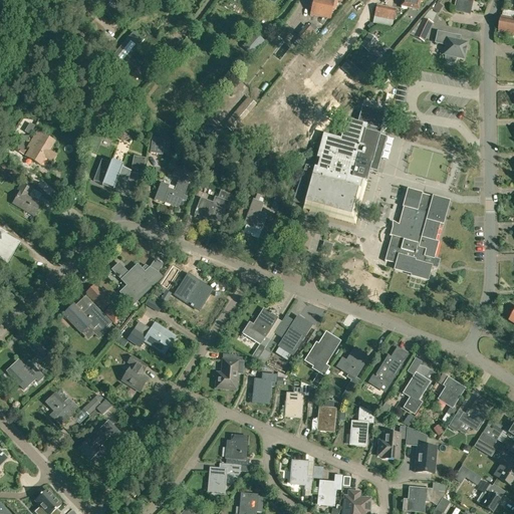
[(334,1),(334,0),(312,0),(309,15),(330,19),(334,1)]
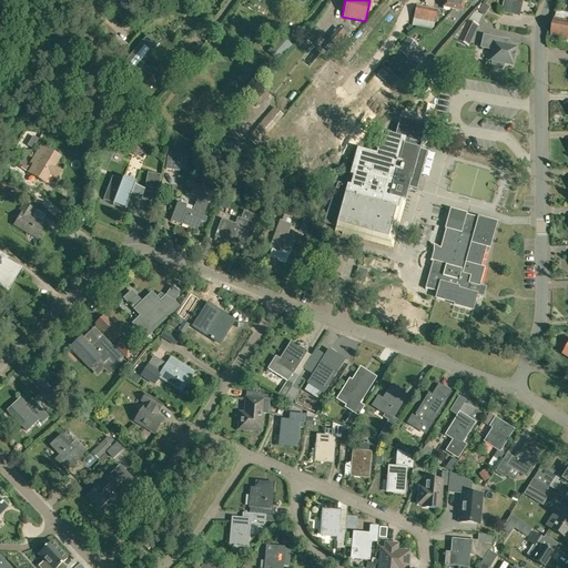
[(444,0),(443,8),(452,10),(452,9),(453,0),(444,0)]
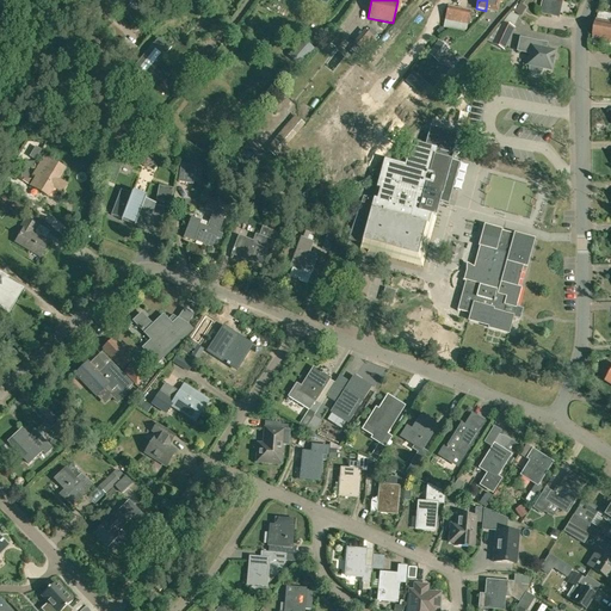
[(486,11),(498,13),(500,0),(487,0),(486,10),(486,11)]
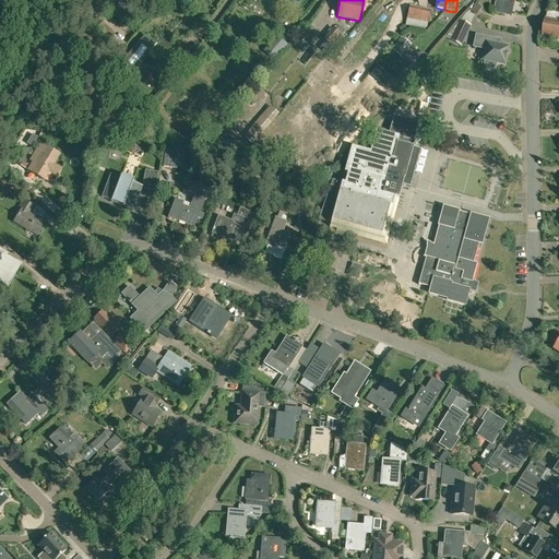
[(498,0),(496,13),(512,16),(515,0),(498,0)]
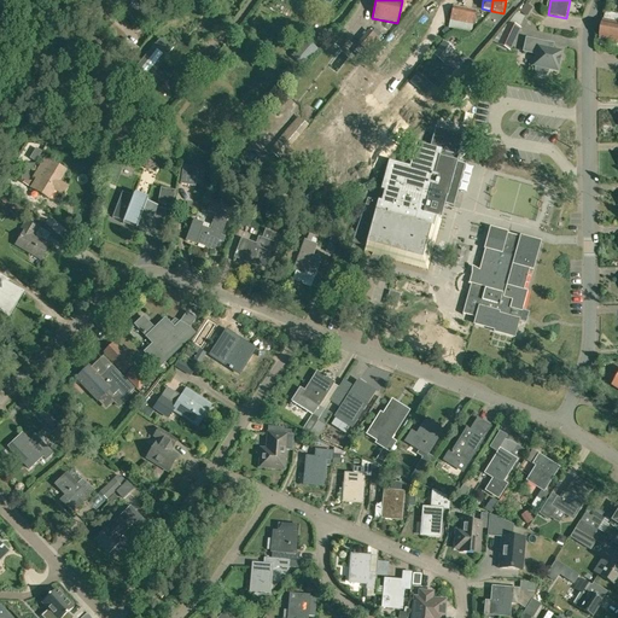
[(520,11),(526,16),(532,7),(526,3),(520,11)]
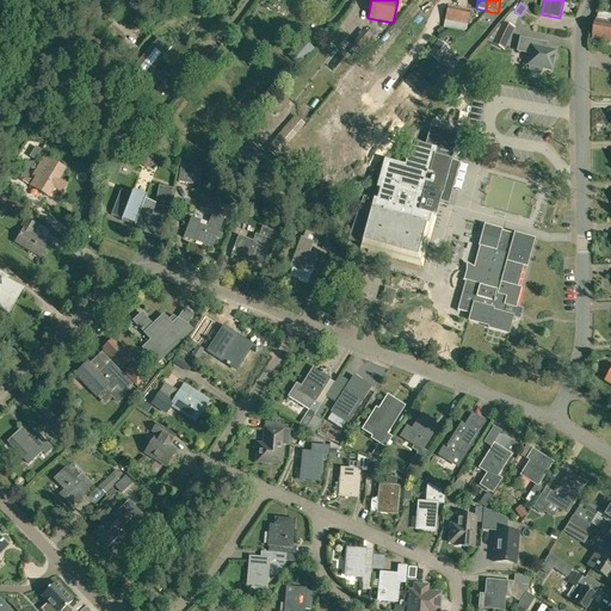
[(443,28),(466,32),(470,10),(448,5),(443,28)]
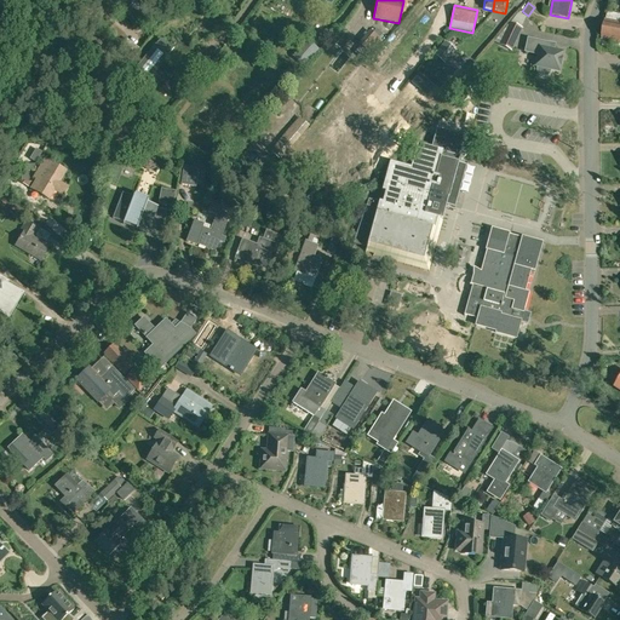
[(121,15),(133,23),(139,13),(128,6),(121,15)]
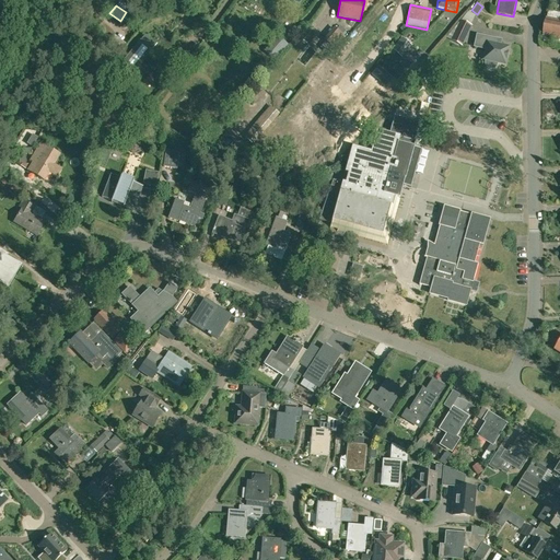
[(267,31),(281,19),(272,8),(257,21),(267,31)]
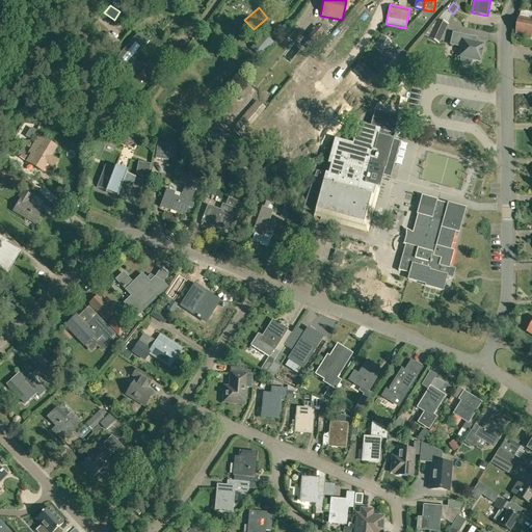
[(516,33),(531,35),(531,19),(520,17),(517,27),(516,33)]
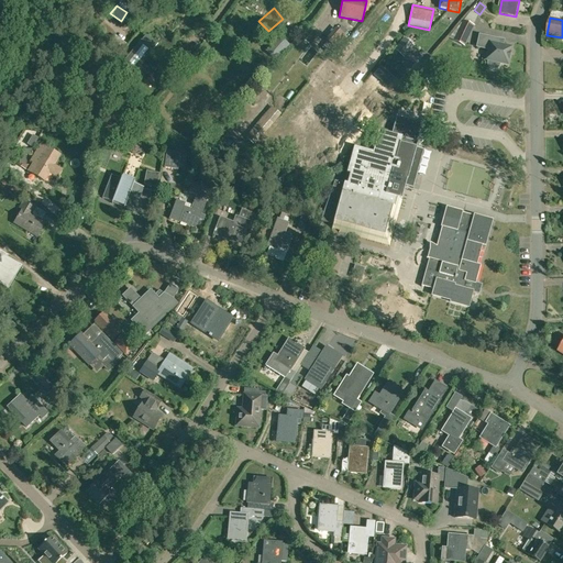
[(452,41),(464,46),(474,25),(463,20),(452,41)]
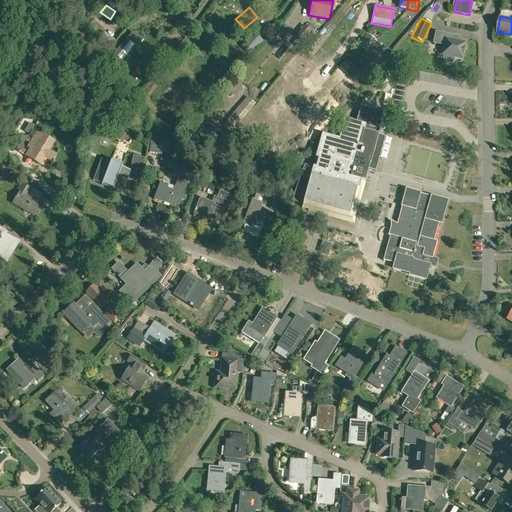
[(73,45),(87,51),(91,41),(84,38),(85,34),(79,31),(73,45)]
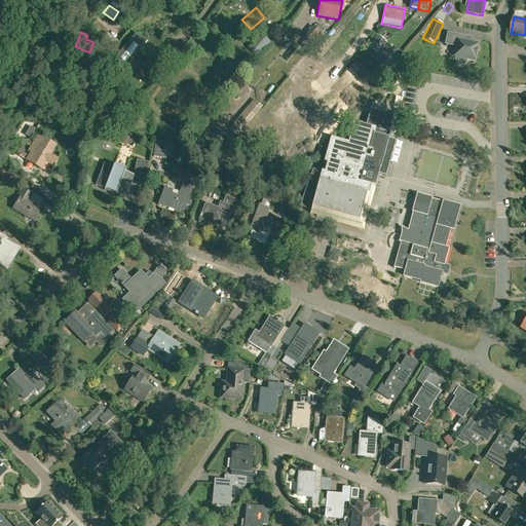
[(459,65),(461,65),(463,64),(465,63),(466,61),(466,59),(474,60),(476,50),(478,50),(479,44),(470,42),(471,37),(447,32),(445,43),(455,46),(455,49),(457,50),(455,58),(455,60),(456,62),(457,64),(459,65)]
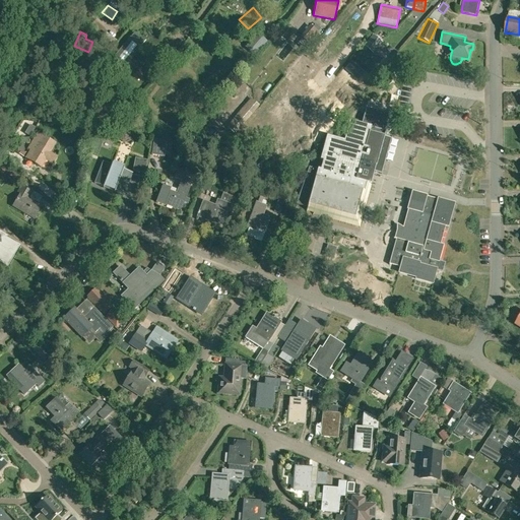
[(266,41),(257,33),(245,47),(254,55),(266,41)]
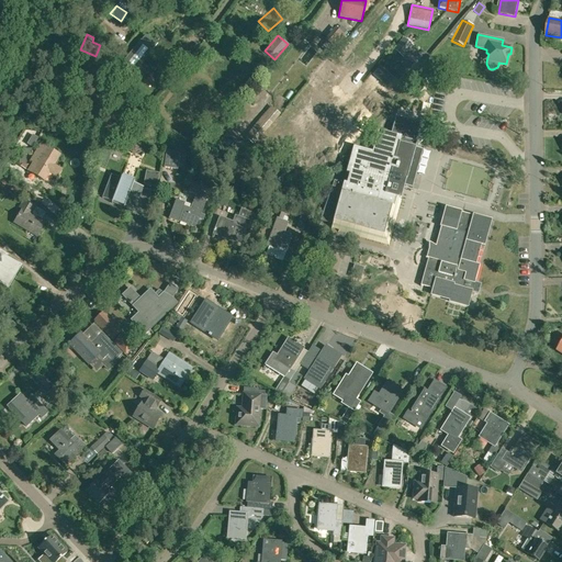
[(393,51),(404,58),(414,46),(403,38),(393,51)]
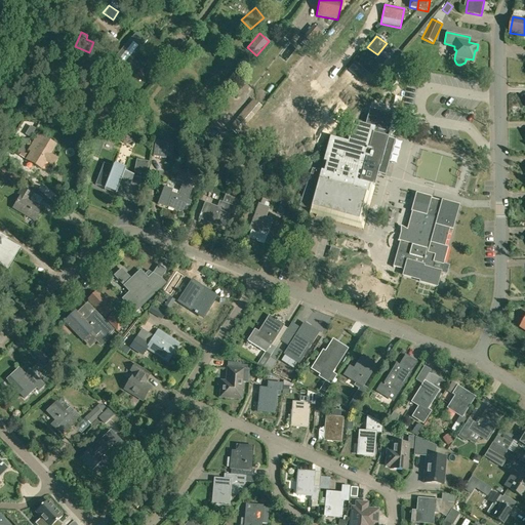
[(113,61),(131,74),(138,64),(132,59),(143,46),(131,37),(113,61)]
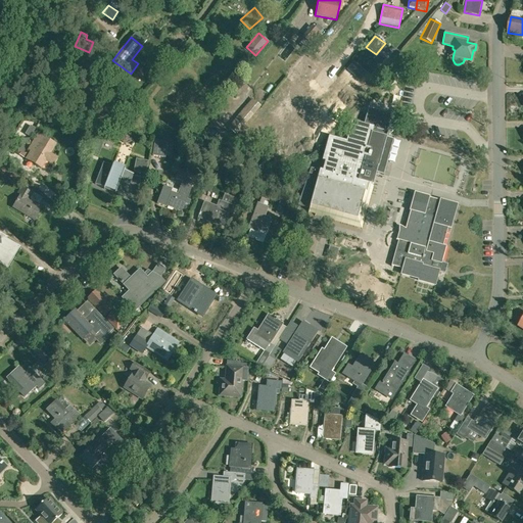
[(245,55),(236,63),(239,67),(248,58),(245,55)]
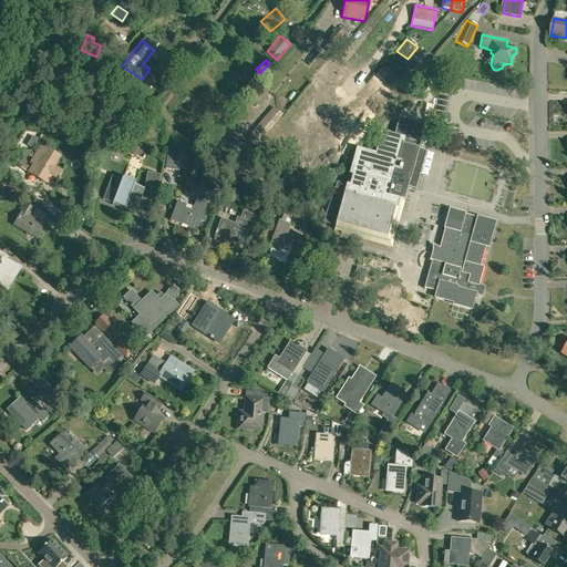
[(377,75),(390,86),(397,80),(382,69),(377,75)]
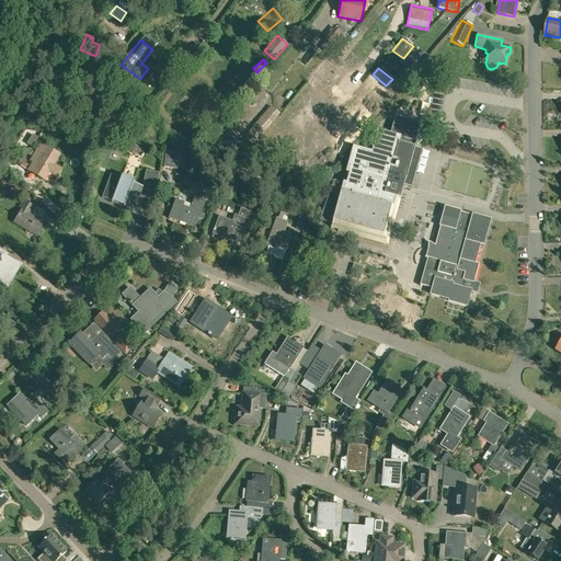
[(158,87),(167,88),(168,76),(159,75),(158,87)]
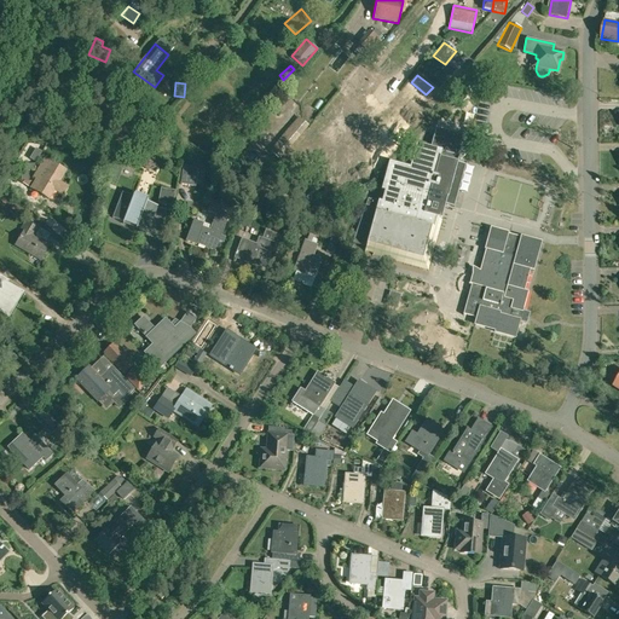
[(214,111),(223,117),(233,103),(225,96),(214,111)]
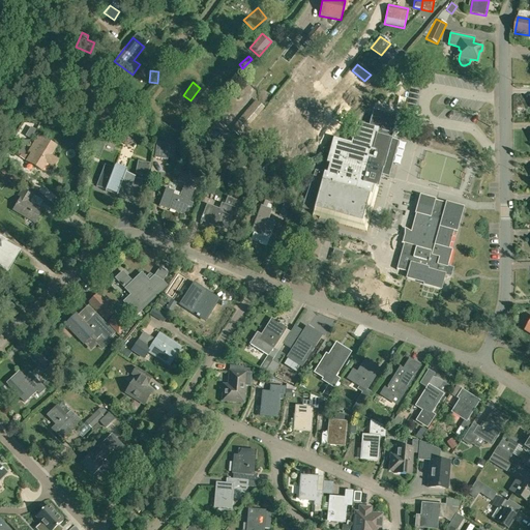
[(231,129),(240,138),(266,108),(256,99),(231,129)]
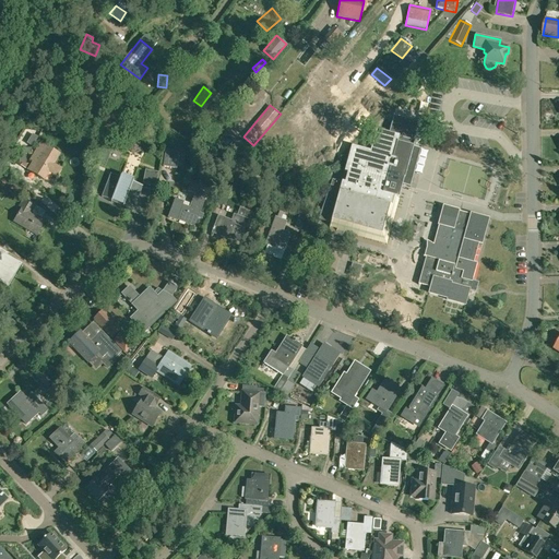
[(475,110),(479,116),(486,109),(482,105),(475,110)]
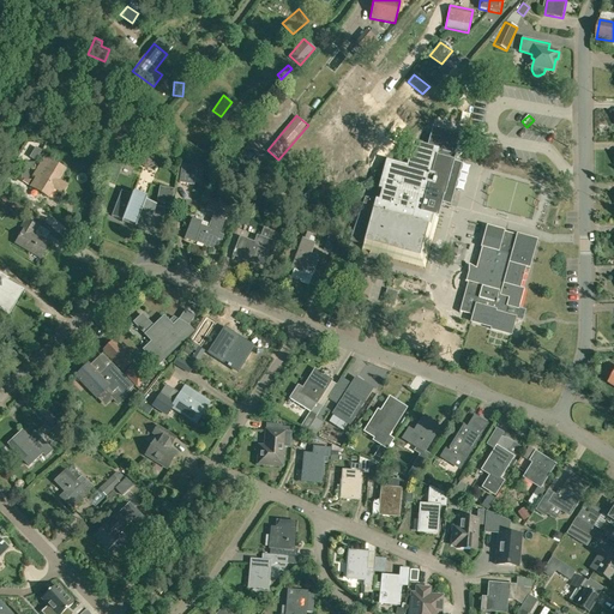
[(151,128),(155,124),(148,119),(144,125),(151,128)]
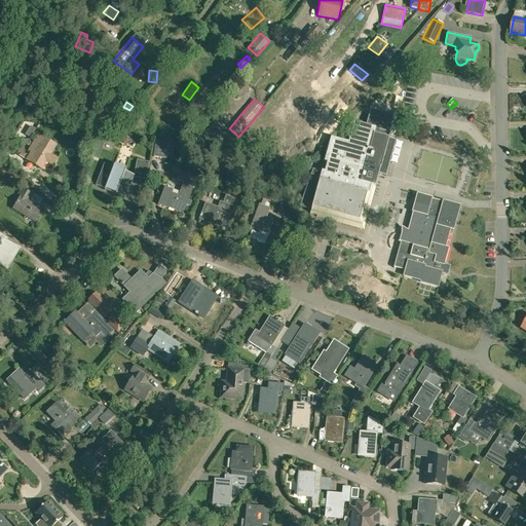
[(462,113),(466,104),(461,102),(457,111),(462,113)]
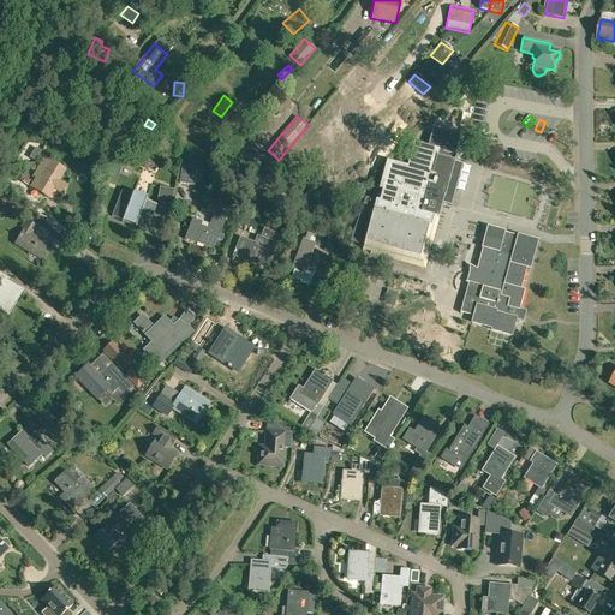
[(119,147),(130,143),(125,125),(113,129),(119,147)]
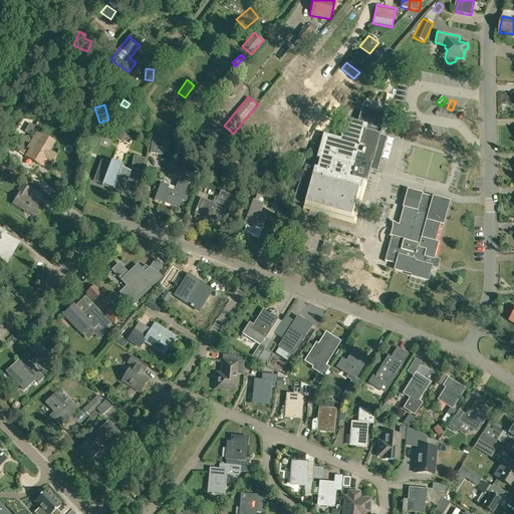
[(321,134),(312,168),(305,166),(292,202),(302,205),(300,210),(354,225),(367,176),(369,170),(375,172),(386,137),(379,136),(381,129),(379,129),(384,110),(363,105),(359,122),(344,118),(339,139),(321,134)]
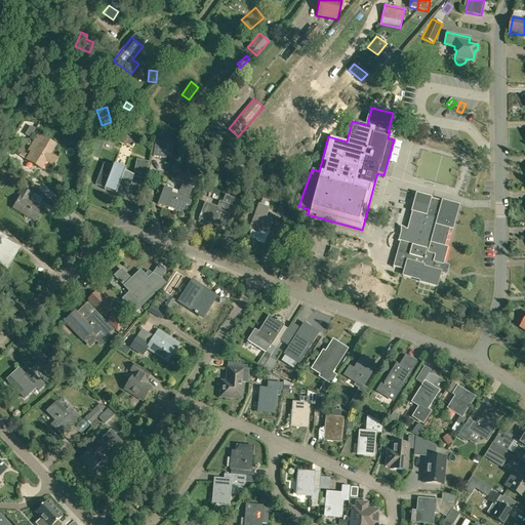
[(261,128),(269,120),(260,113),(249,127),(253,131),(258,126),(261,128)]
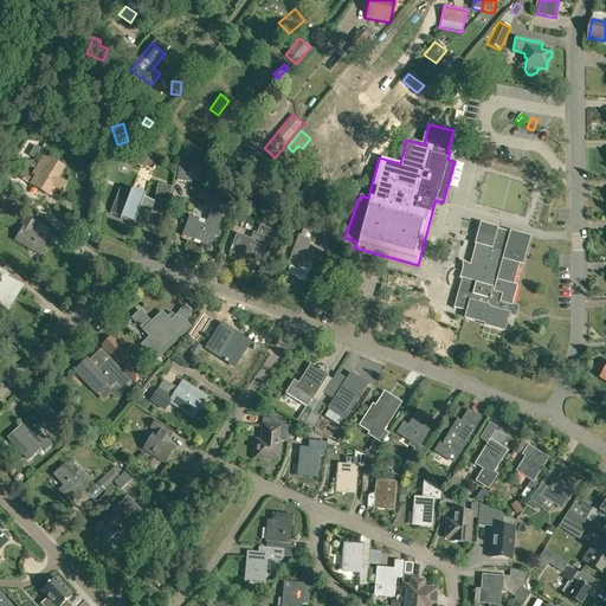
[(31,184),(49,194),(53,186),(62,191),(66,182),(58,178),(64,167),(44,155),(33,174),(36,175),(31,184)]
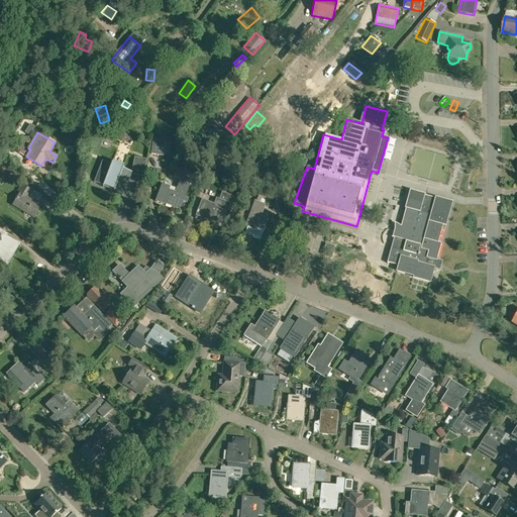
[(17,152),(23,157),(26,151),(24,151),(24,142),(29,142),(29,136),(17,136),(12,136),(11,148),(17,152)]
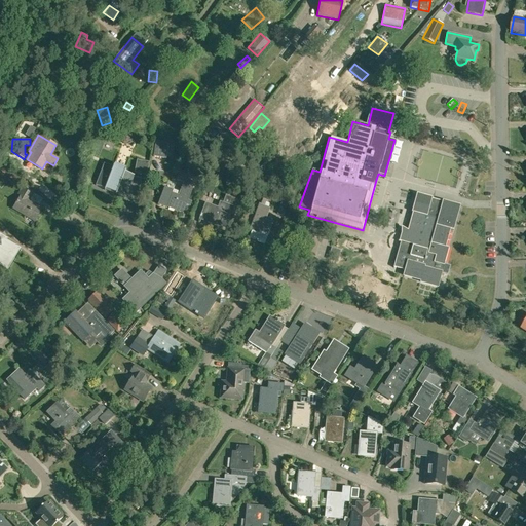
[(154,157),(166,158),(168,143),(156,141),(154,157)]
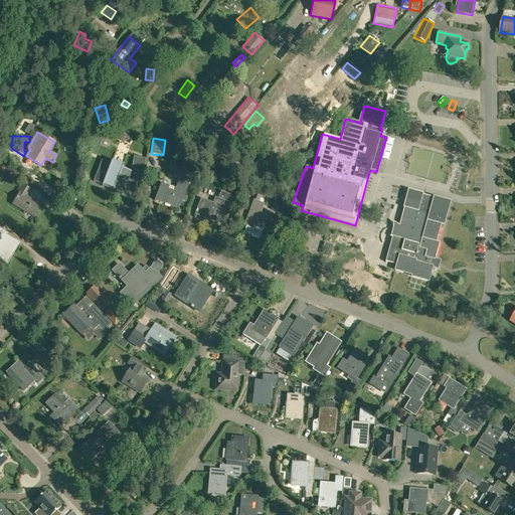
[(134,157),(132,169),(143,171),(146,160),(134,157)]
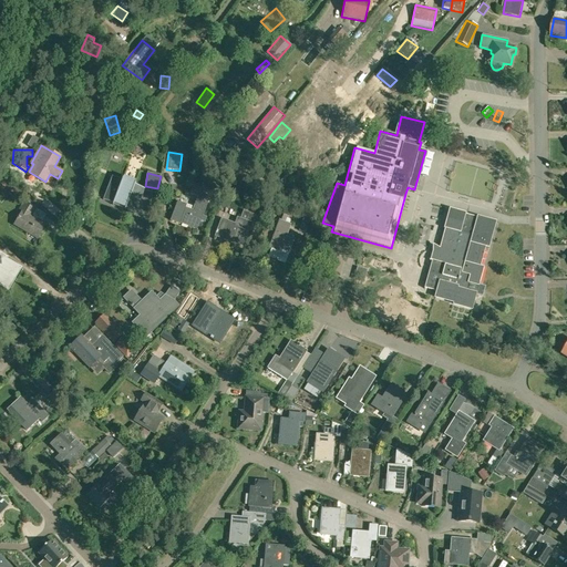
[(10,191),(20,199),(26,194),(4,175),(0,179),(0,183),(4,187),(6,185),(10,189),(10,191)]
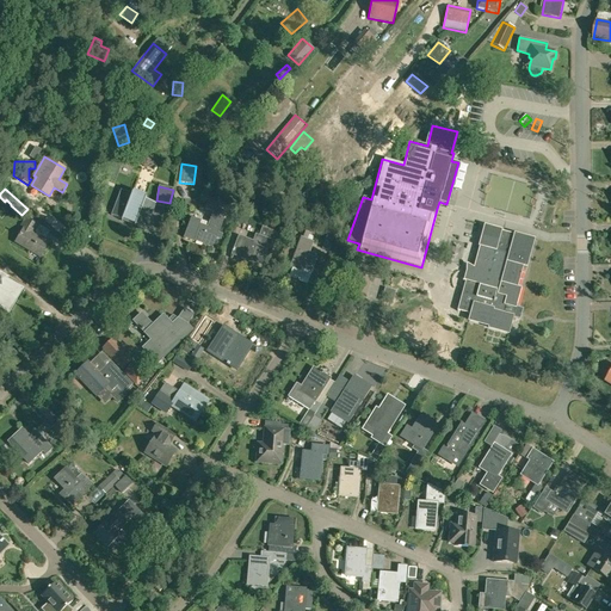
[(111,216),(146,229),(156,204),(121,190),(111,216)]
